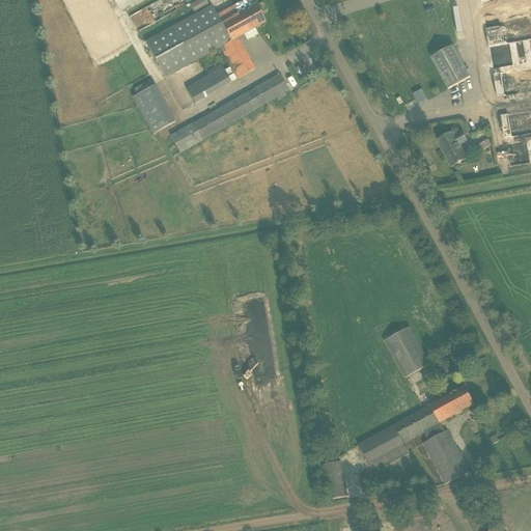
[(203,7),(199,0),(198,0),(190,5),(194,12),(203,7)]
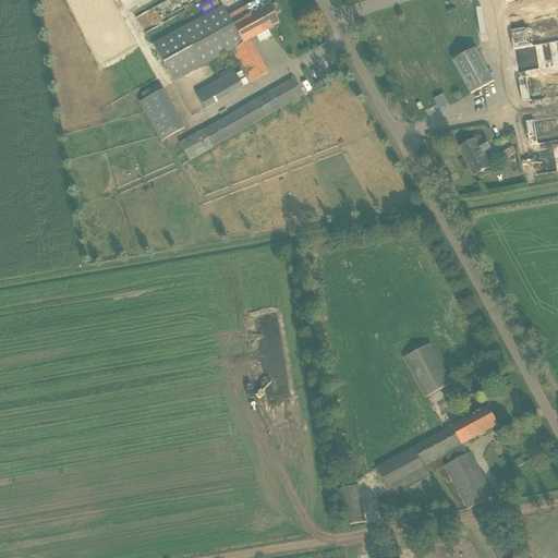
[(249,40),(279,24),(268,5),(233,25),(243,44),(249,40)]
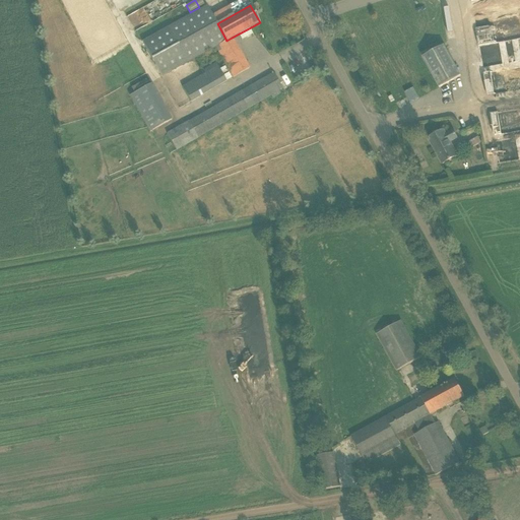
[(226,41),(217,23),(207,6),(168,27),(142,42),(161,77),(187,63),(215,47),(226,41)]
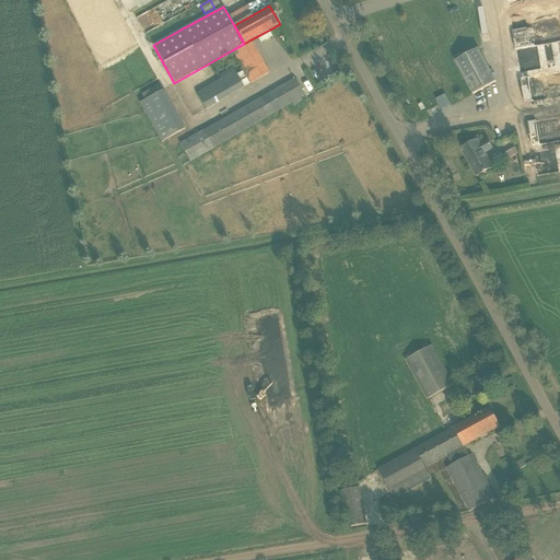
[(249,41),(244,44),(232,50),(251,83),(268,73),(249,41)]
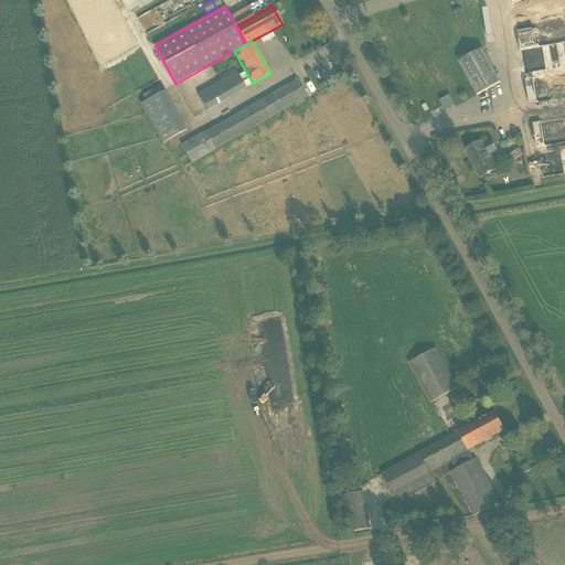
[(457,61),(473,95),(499,83),(482,49),(457,61)]
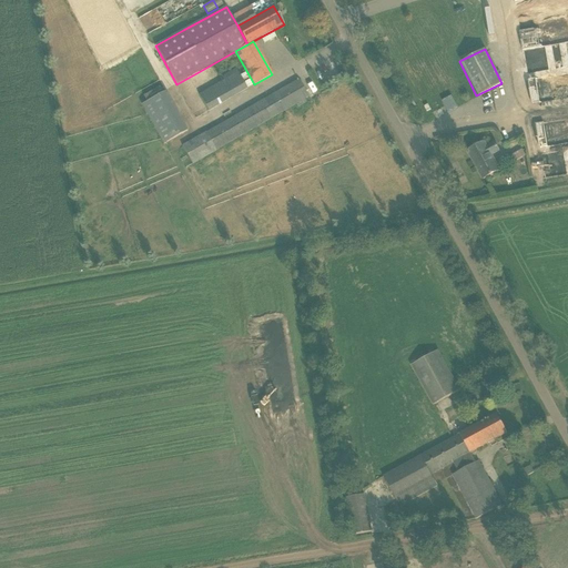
[(567,56),(529,62),(545,150),(567,145),(567,56)]
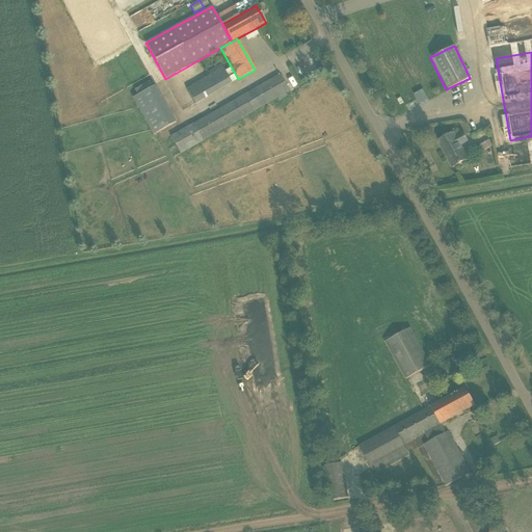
[(287,97),(285,94),(289,91),(280,75),(278,75),(277,75),(278,76),(170,137),(180,154),(203,141),(277,98),(280,101),(287,97)]
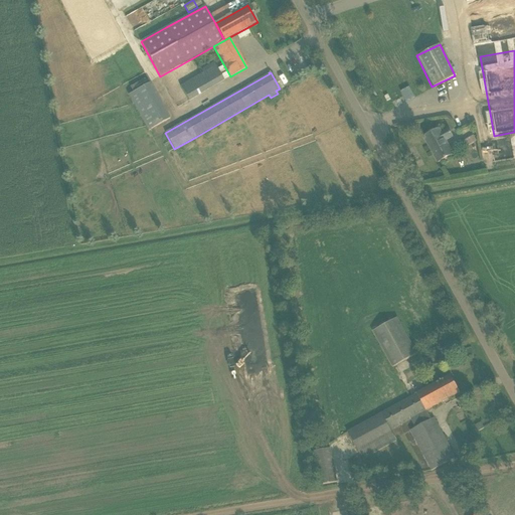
[(133,93),(147,84),(145,79),(130,88),(133,93)]
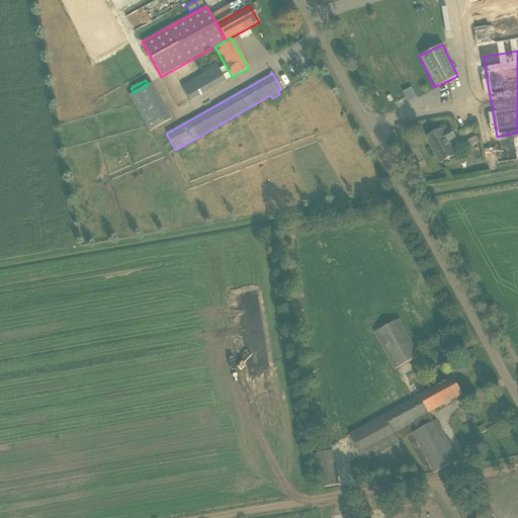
[(128,95),(149,133),(172,120),(152,83),(148,85),(134,93),(128,95)]
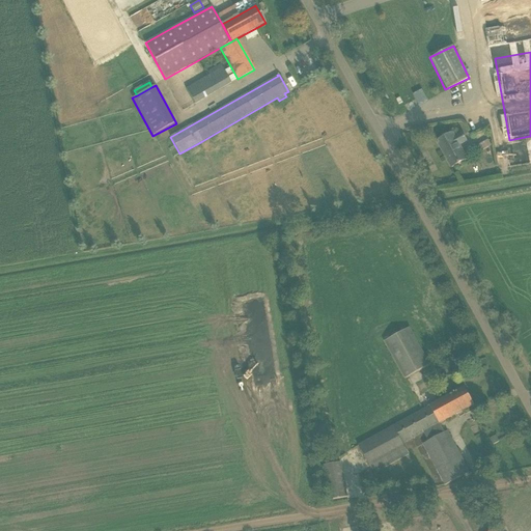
[(452,133),(438,141),(452,168),(467,160),(458,145),(467,141),(463,134),(454,138),(452,133)]
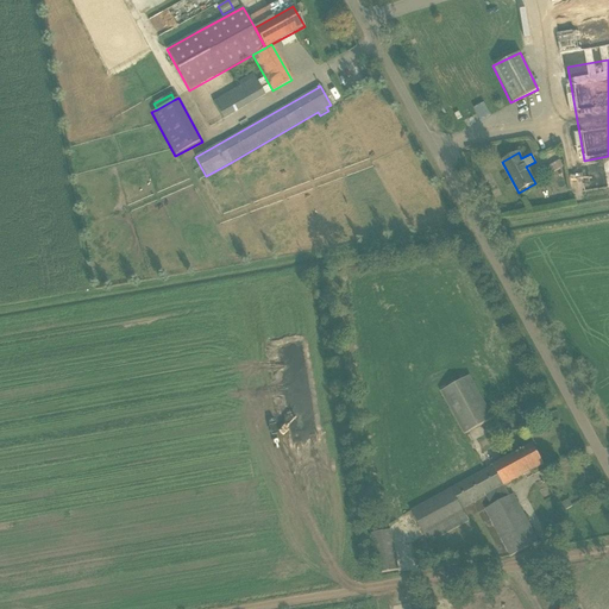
[(470,376),(459,382),(440,393),(464,435),(493,419),(470,376)]
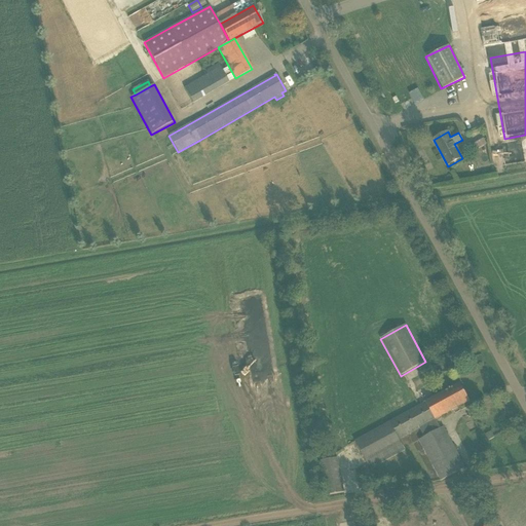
[(436,419),(470,401),(460,384),(354,441),(368,463),(371,470),(406,451),(403,445),(400,439),(419,428),(424,438),(420,440),(442,480),(464,468),(443,427),(441,428),(436,419)]
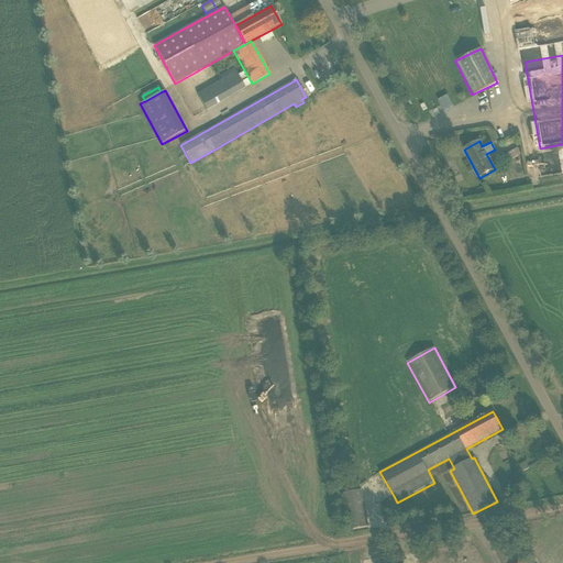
[(530,468),(526,462),(519,465),(523,472),(530,468)]
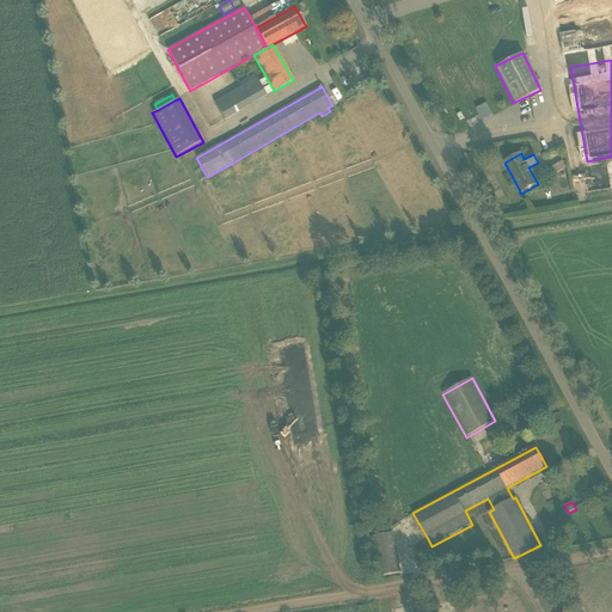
[(373,538),(380,577),(402,574),(395,533),(373,538)]
